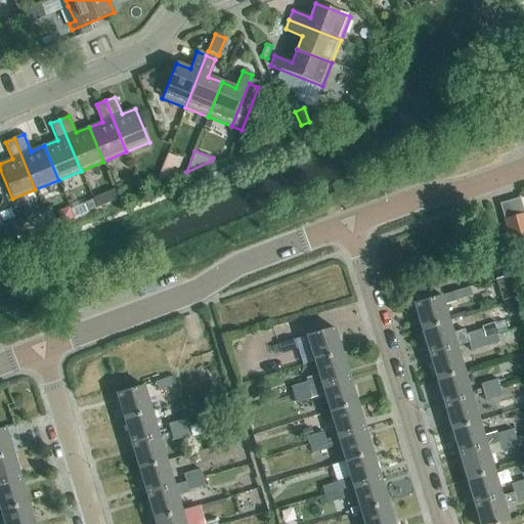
[(117,200),(119,199),(116,191),(106,195),(110,203),(117,200)]
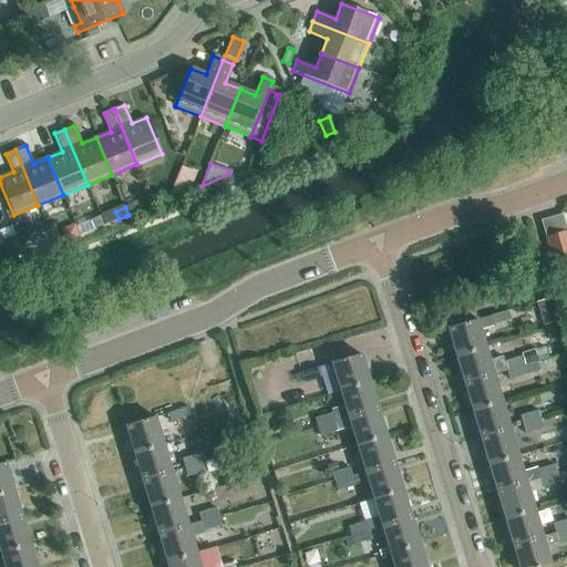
[(104,225),(101,217),(90,220),(94,229),(94,230),(104,226),(104,225)]
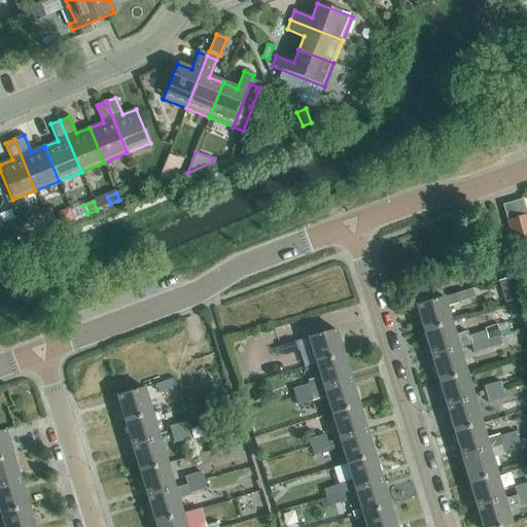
[(31,222),(25,208),(12,212),(20,227),(31,222)]
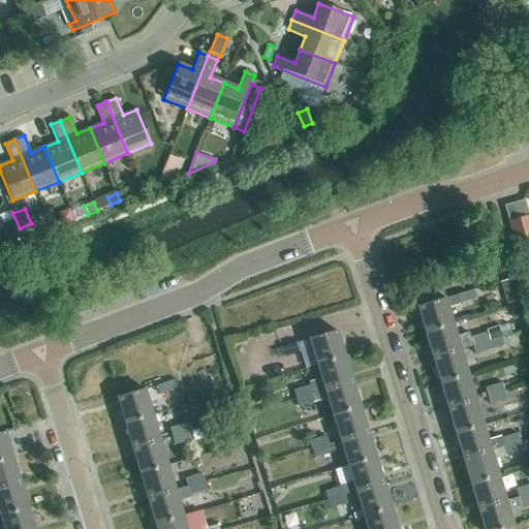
[(58,215),(62,224),(62,225),(74,220),(70,211),(58,215)]
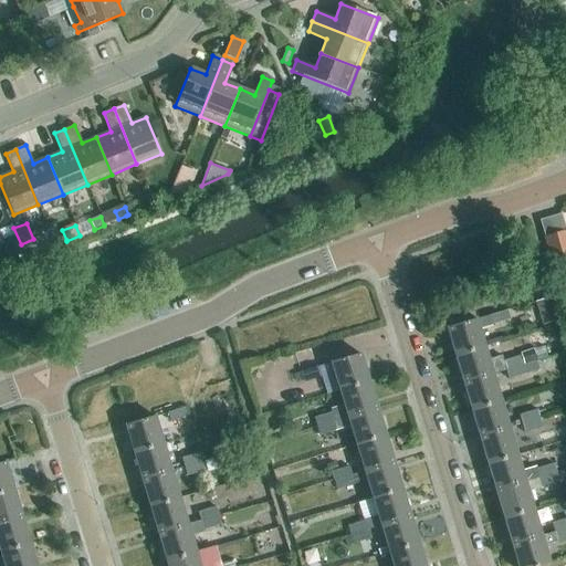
[(565,230),(545,237),(553,262),(565,258),(565,230)]
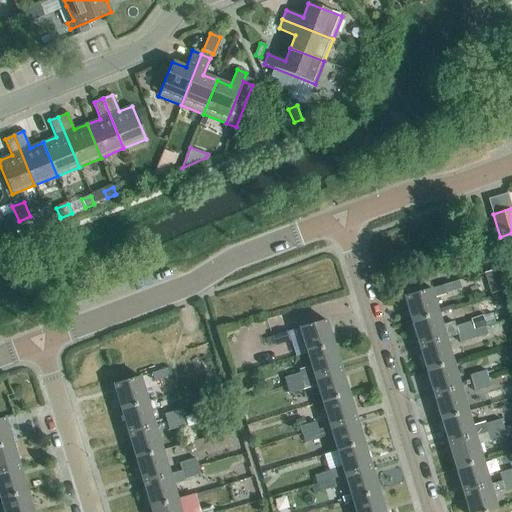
[(13,215),(4,219),(11,235),(20,232),(13,215)]
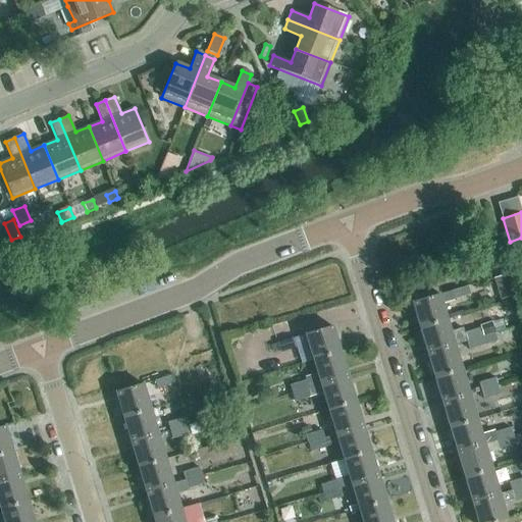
[(513,297),(507,275),(494,278),(501,300),(513,297)]
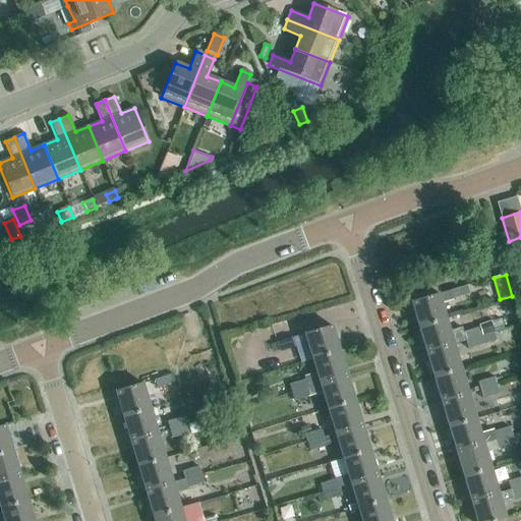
[(446,319),(442,303),(470,294),(467,285),(439,294),(411,302),(418,327),(446,319)]
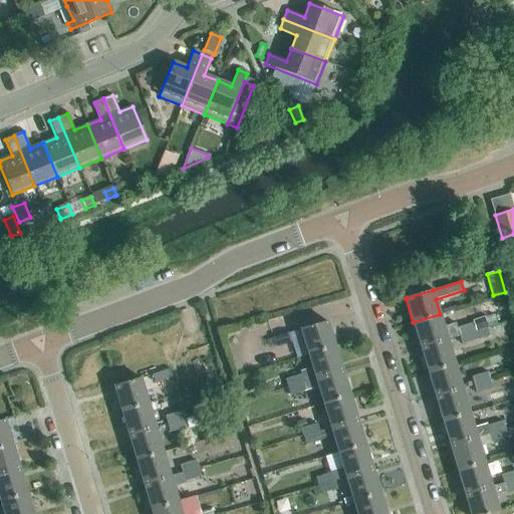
[(448,339),(440,314),(413,322),(421,347),(448,339)]
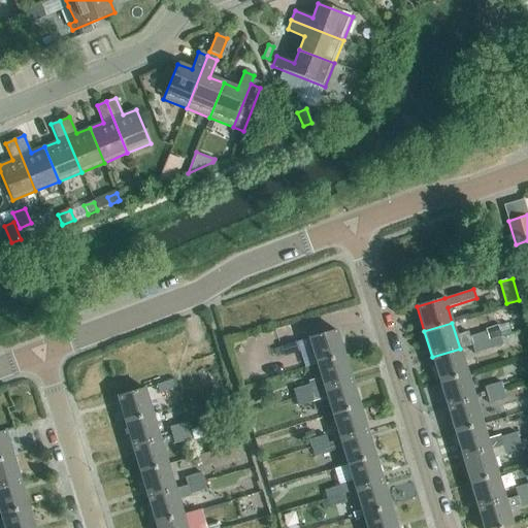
[(308,338),(317,364),(343,355),(336,330),(308,338)]
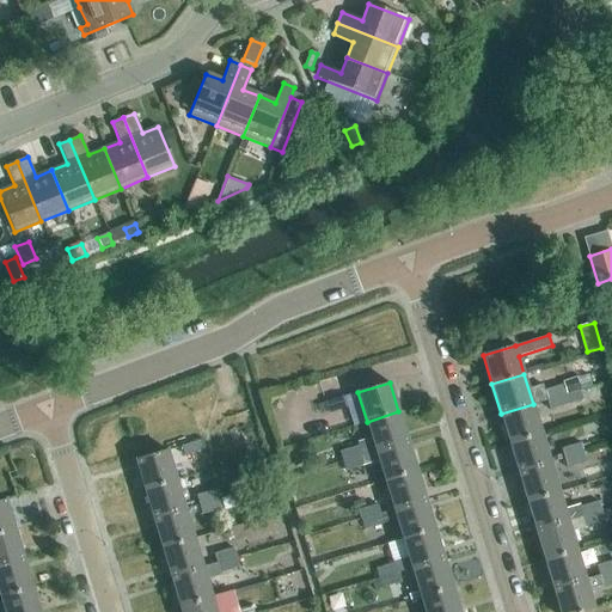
[(565,393),(563,385),(544,391),(546,399),(565,393)]
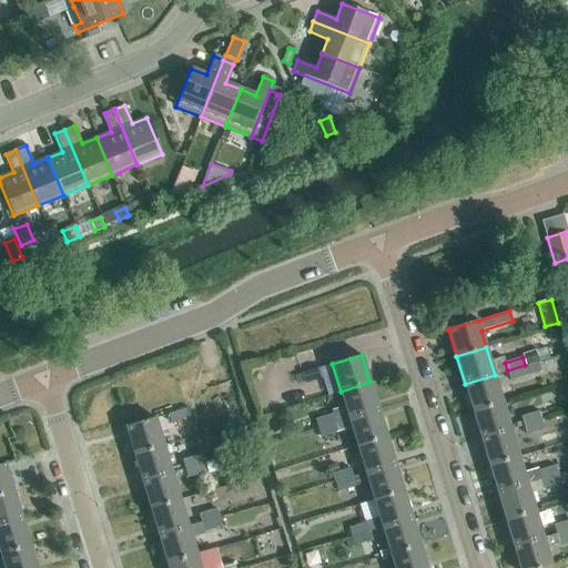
[(538,362),(526,366),(528,375),(541,371),(538,362)]
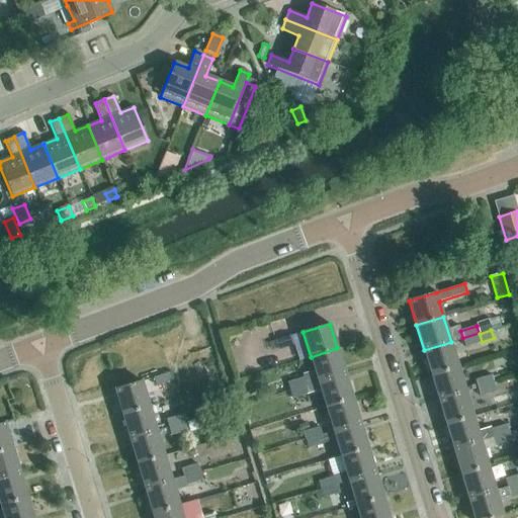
[(482,342),(480,334),(479,333),(462,338),(465,347),(482,342)]
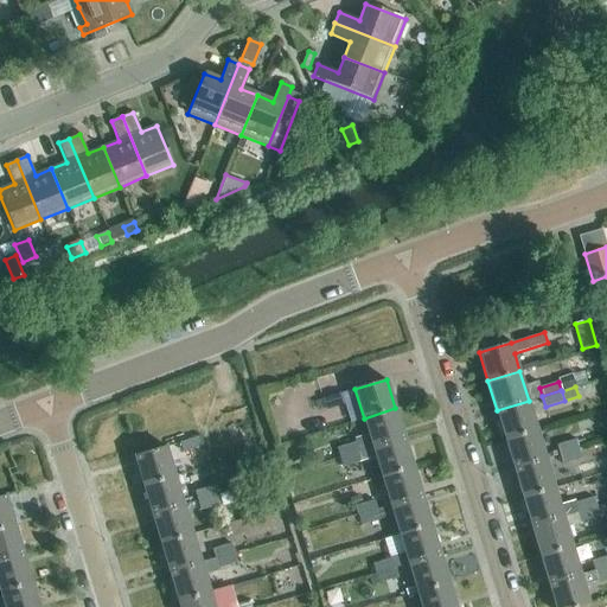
[(339,394),(323,400),(325,408),(343,403),(339,394)]
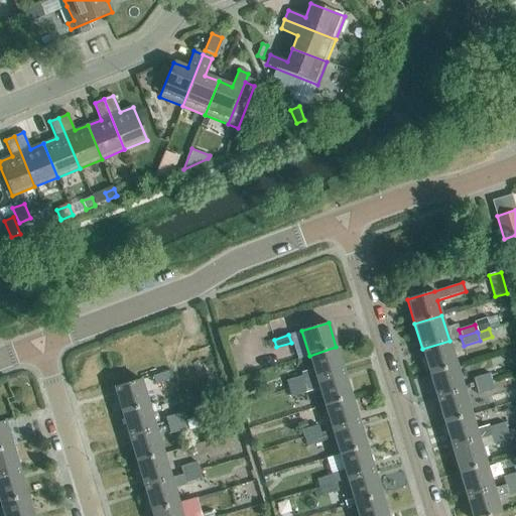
[(457,365),(449,341),(422,349),(429,373),(457,365)]
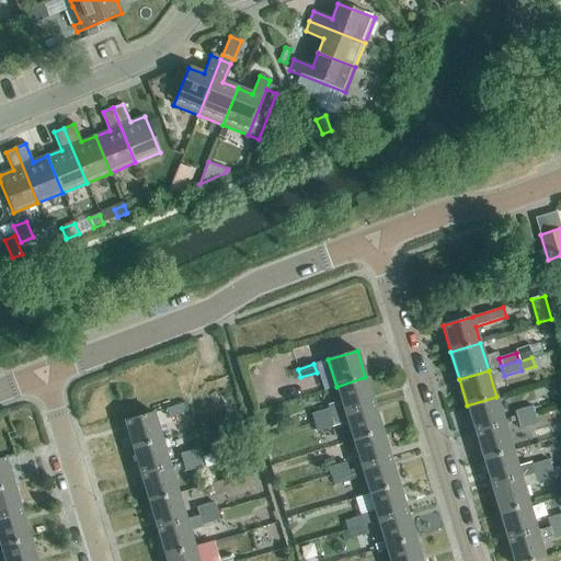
[(329,409),(311,413),(315,423),(331,418),(344,413),(374,404),(365,377),(336,387),(341,401),(328,405),(329,409)]
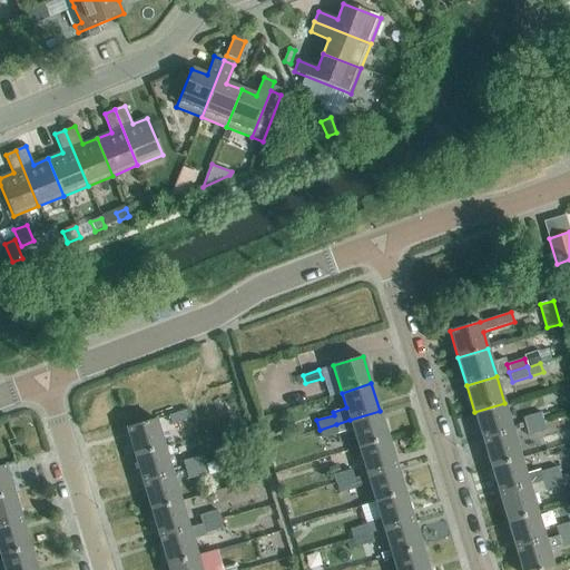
[(512,431),(504,403),(474,412),(483,440),(512,431)]
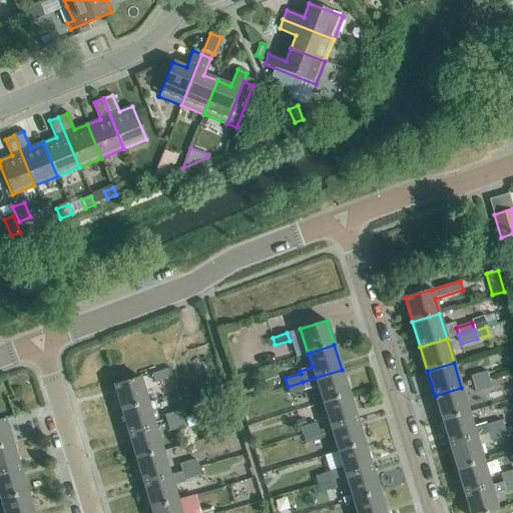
[(167,369),(152,373),(154,382),(155,382),(170,377),(167,369)]
